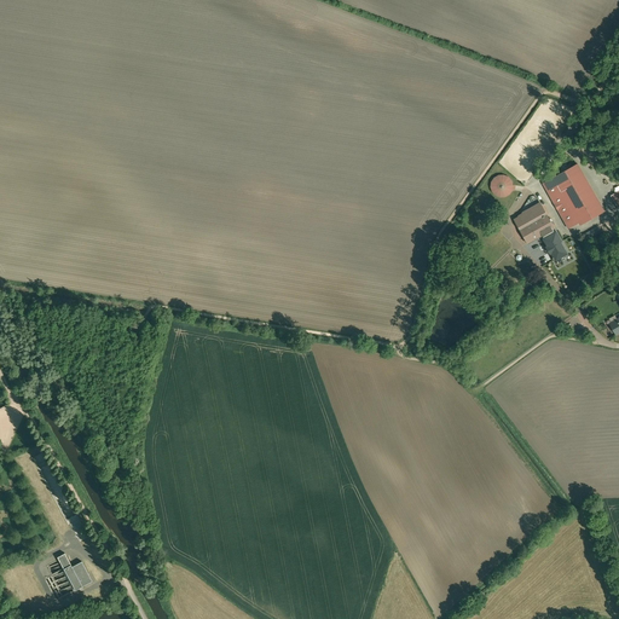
[(605,212),(578,163),(544,184),(570,229),(580,223),(582,225),(605,212)]
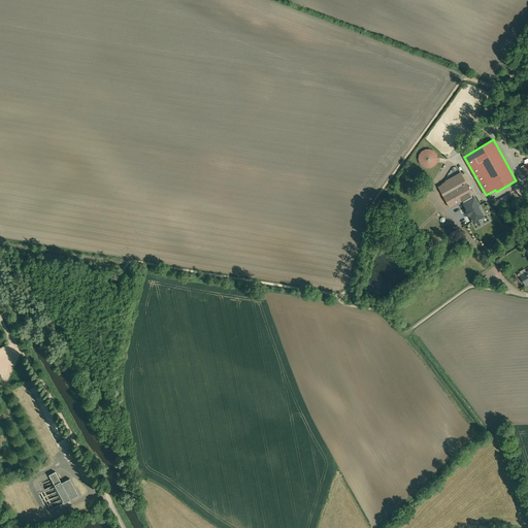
[(430,150),(426,150),(422,152),(420,155),(419,159),(420,163),(423,166),(427,168),(431,168),(435,166),(437,162),(438,158),(436,154),(434,151),(430,150)]
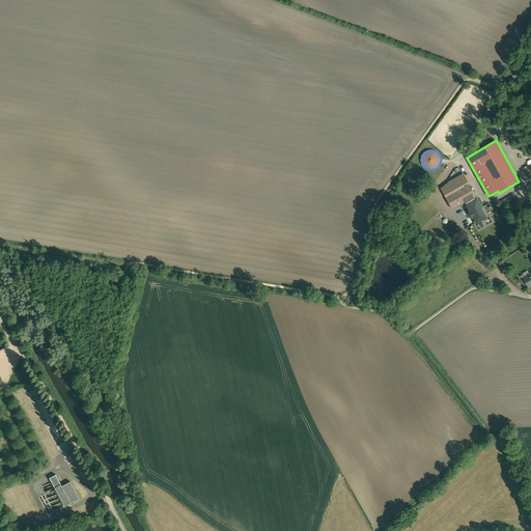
[(447,176),(449,180),(463,173),(459,169),(447,176)]
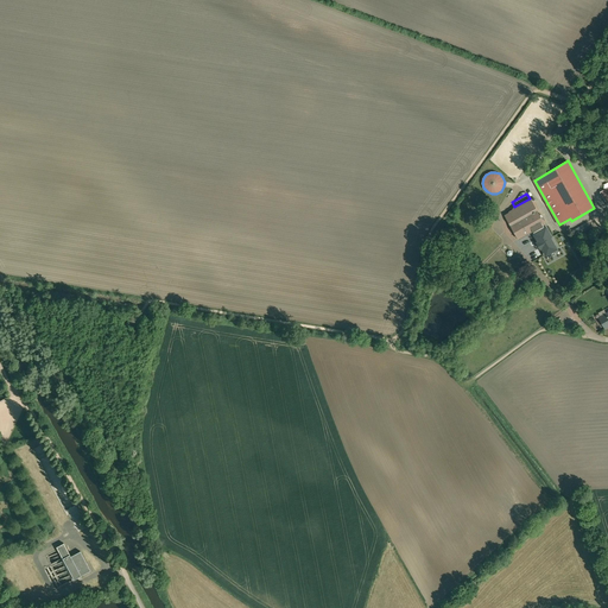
[(530,202),(513,211),(513,213),(507,216),(519,239),(538,228),(544,225),(545,225),(537,210),(538,210),(533,202),(531,203),(531,202),(530,202)]
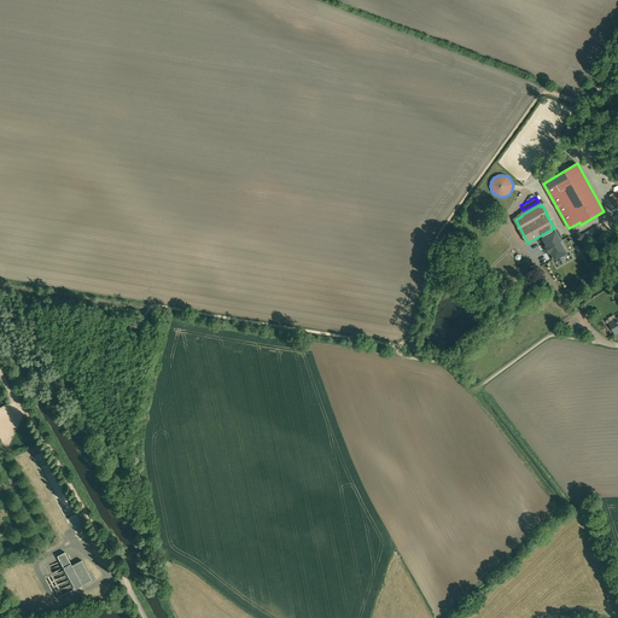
[(595,226),(584,234),(588,239),(599,231),(595,226)]
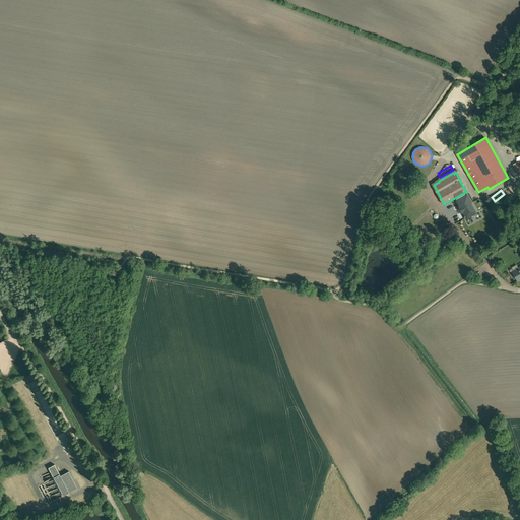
[(469,200),(465,192),(460,195),(464,203),(461,204),(468,216),(469,215),(476,211),(477,211),(471,199),(469,200)]
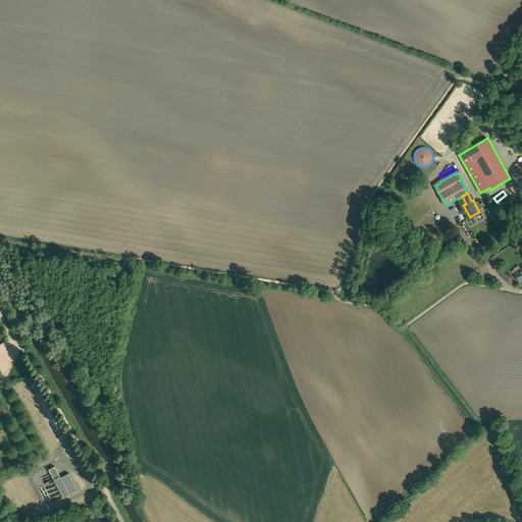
[(55,467),(50,470),(51,472),(65,499),(70,496),(62,478),(55,467)]
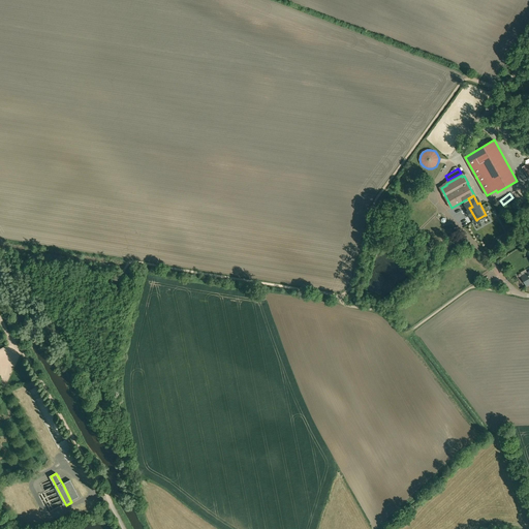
[(66,505),(52,478),(50,479),(54,487),(55,489),(63,504),(64,506),(66,505)]
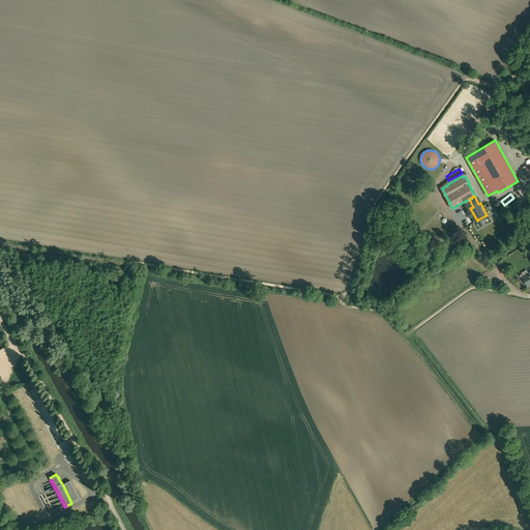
[(54,488),(50,480),(50,481),(49,480),(41,484),(45,492),(54,488)]
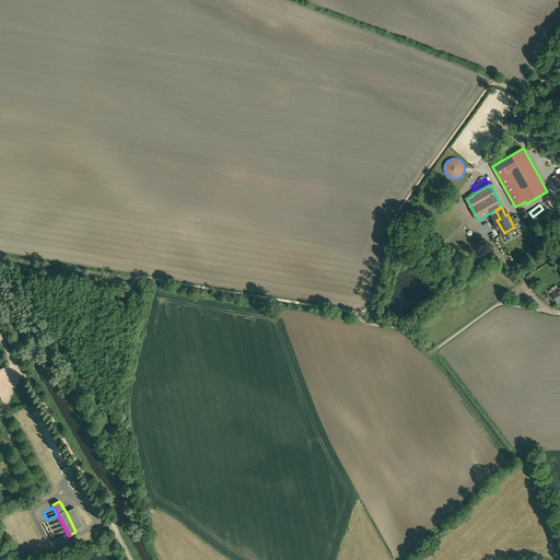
[(76,509),(67,513),(76,532),(85,526),(76,509)]
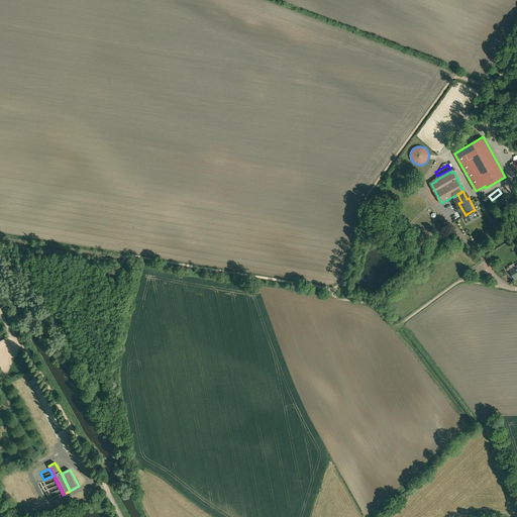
[(62,493),(54,478),(44,483),(43,482),(38,484),(47,501),(62,493)]
